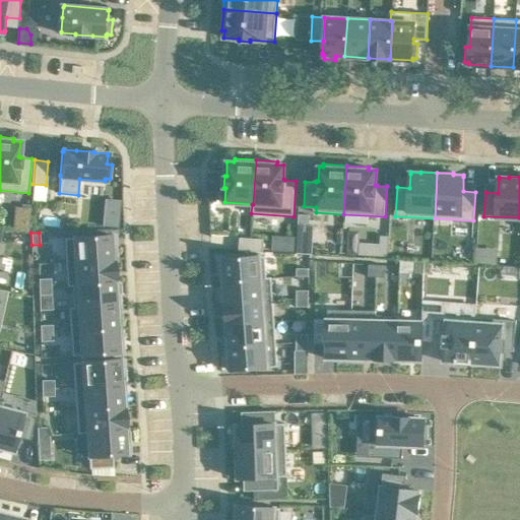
[(75,238),(63,239),(65,262),(113,258),(113,257),(117,257),(116,246),(113,246),(112,235),(110,235),(75,238)]
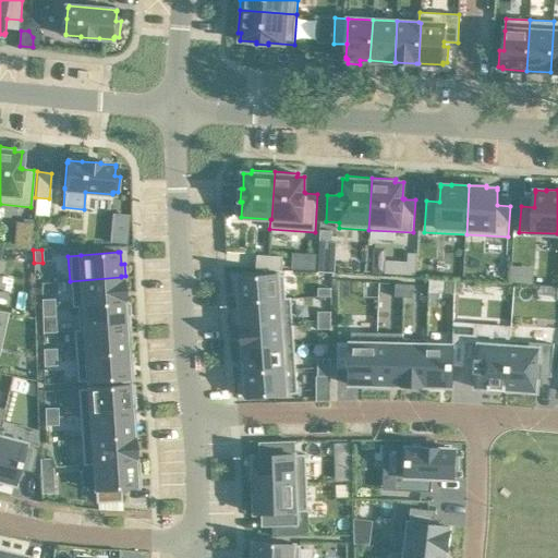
[(389,270),(419,271),(420,253),(411,252),(411,262),(390,262),(389,270)]
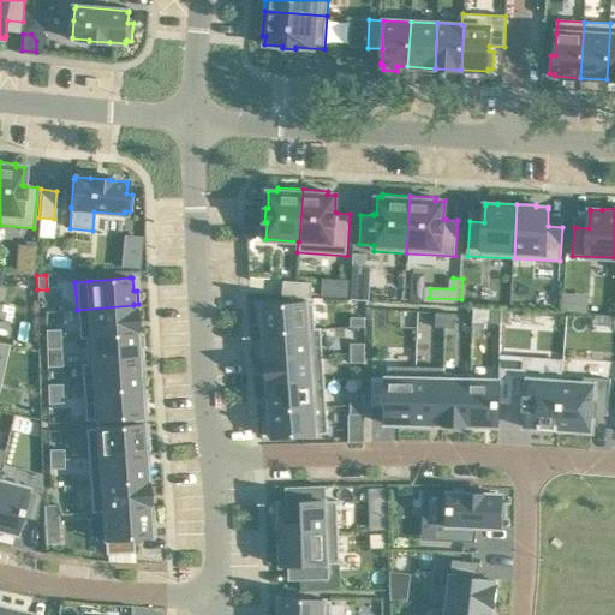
[(284,281),(282,296),(297,297),(311,298),(312,282),(298,281),(284,281)]
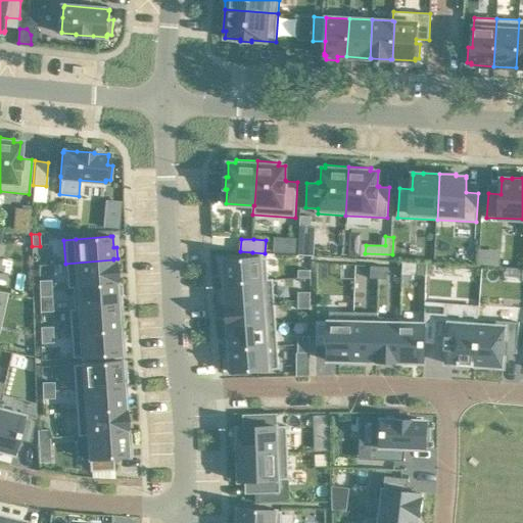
[(224,262),(220,262),(221,274),(225,273),(225,282),(269,279),(267,256),(259,257),(226,259),(224,259),(224,262)]
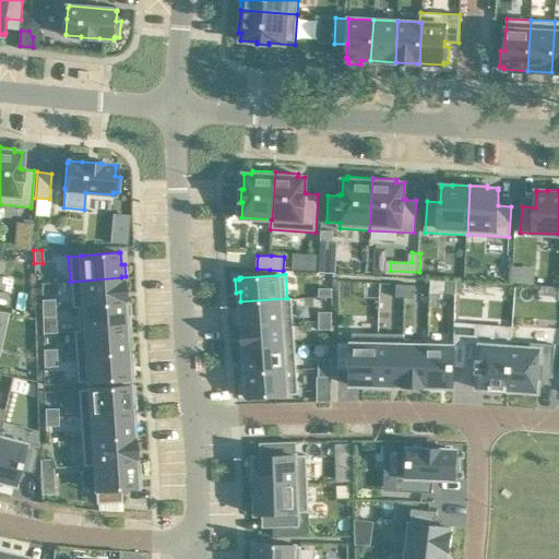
[(121,277),(70,282),(71,308),(76,308),(76,307),(123,302),(123,301),(122,281),(121,277)]
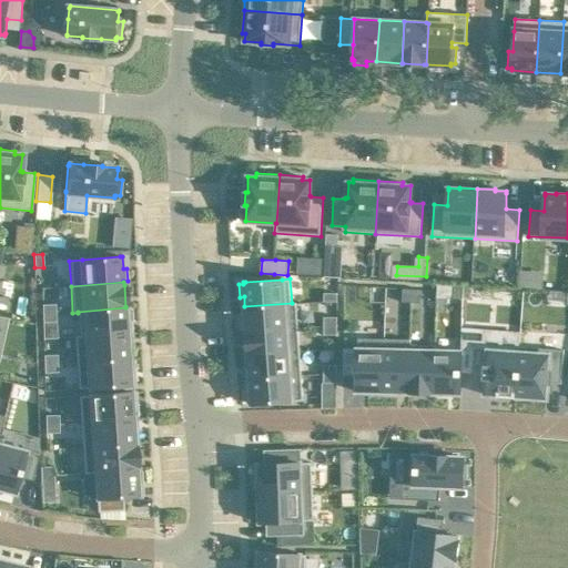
[(454,285),(453,298),(462,300),(463,286),(454,285)]
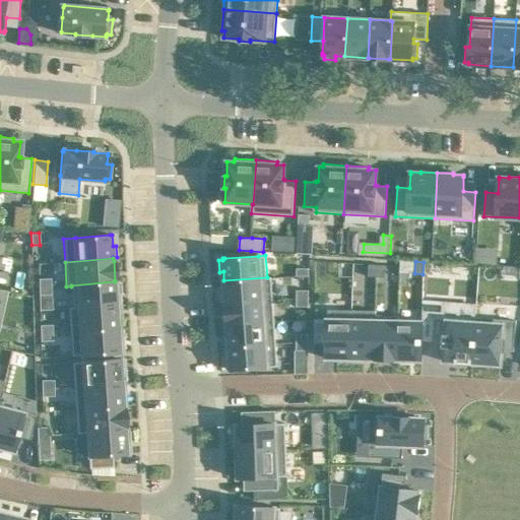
[(369,264),(368,276),(376,277),(377,265),(369,264)]
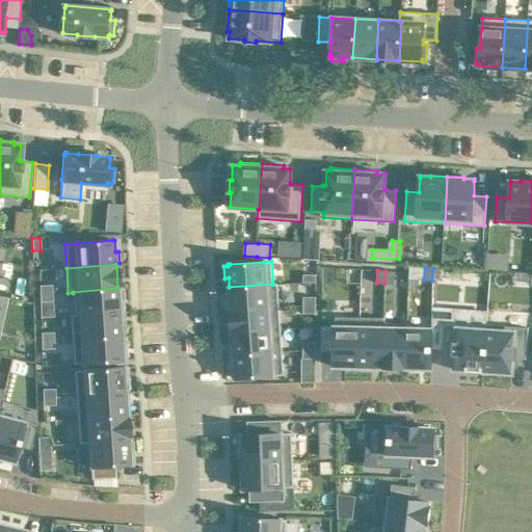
[(386,271),(384,284),(393,284),(394,271),(386,271)]
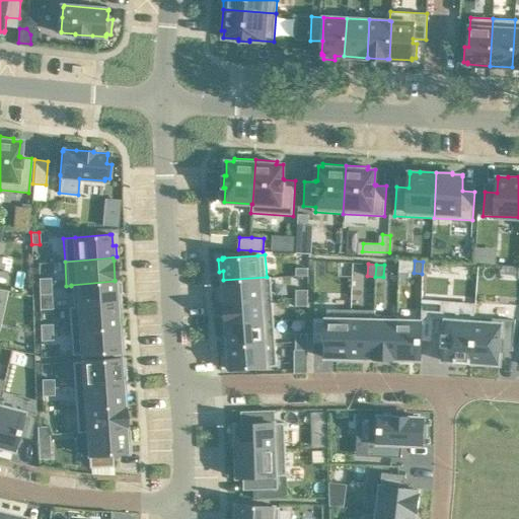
[(296,268),(296,276),(308,276),(308,268),(296,268)]
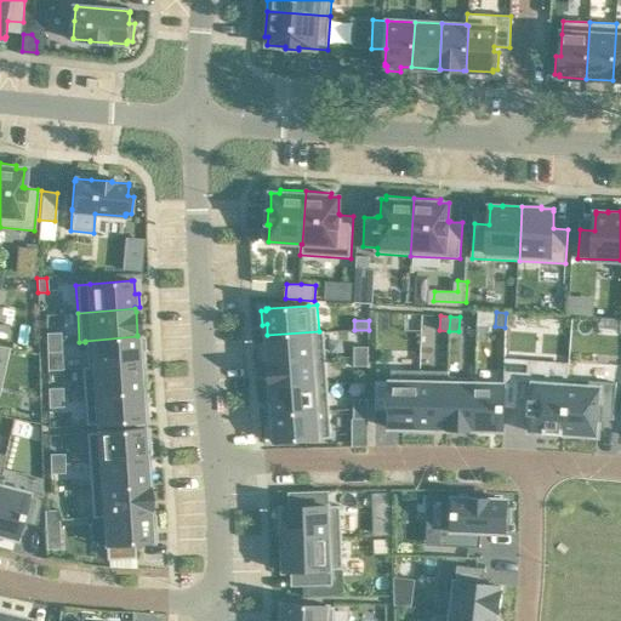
[(319,331),(267,335),(269,362),(326,358),(324,331),(319,331)]
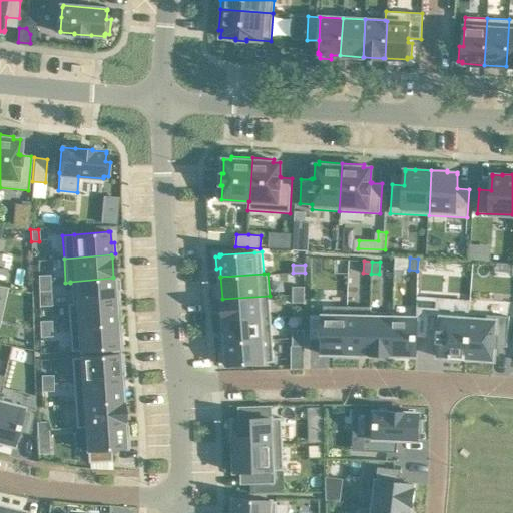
[(50,275),(37,276),(38,284),(50,283),(50,275)]
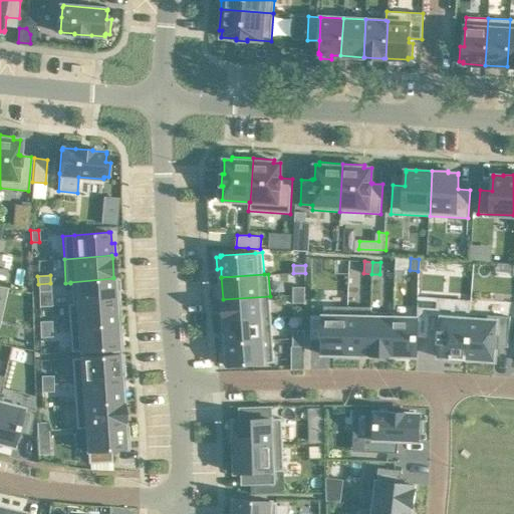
[(113,278),(70,282),(70,283),(71,303),(72,305),(115,302),(114,291),(119,290),(118,279),(113,280),(113,278)]
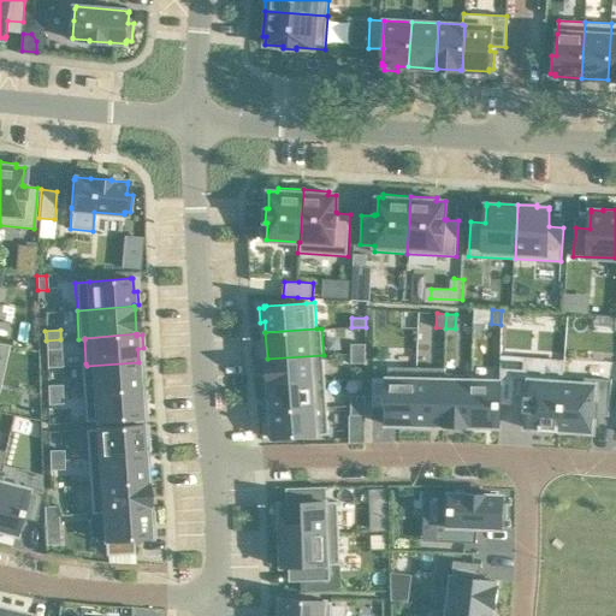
[(60,339),(46,341),(46,350),(60,349),(60,339)]
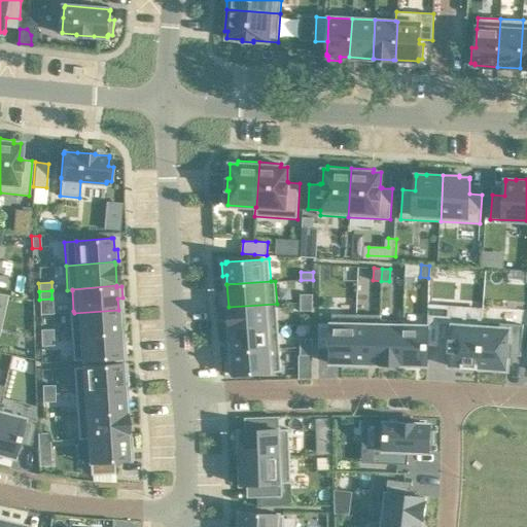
[(313,294),(301,294),(301,303),(313,303),(313,294)]
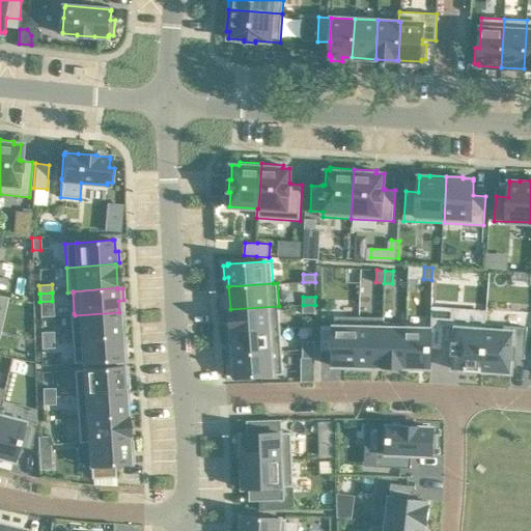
[(315,305),(303,305),(303,313),(315,313),(315,305)]
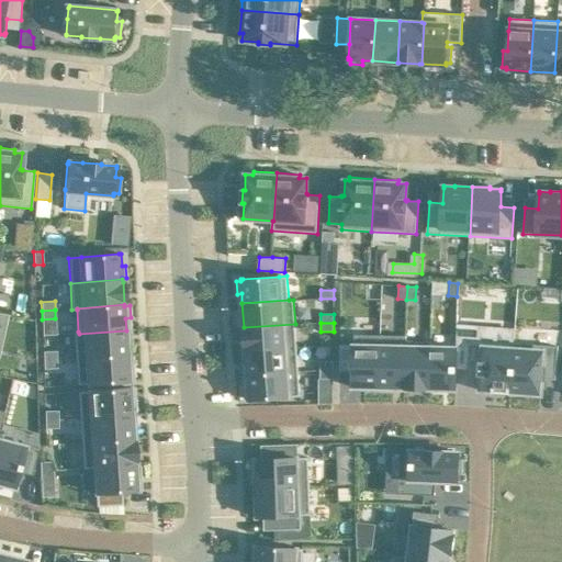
[(244,329),(245,350),(246,351),(296,348),(295,324),(244,327),(244,329)]
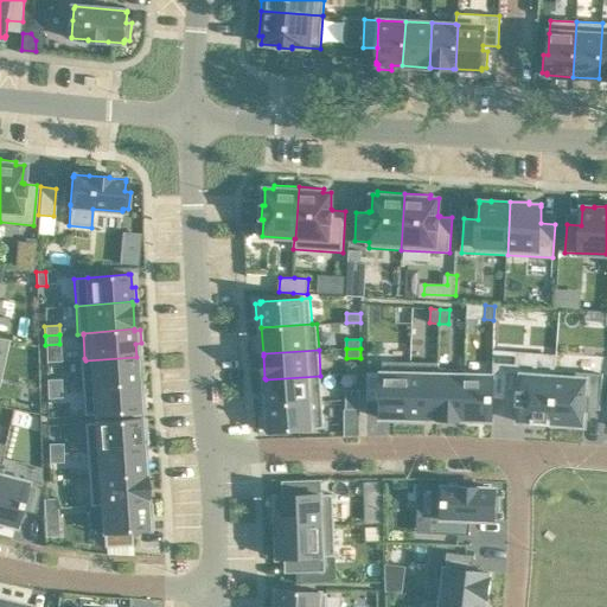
[(84,358),(80,359),(81,388),(138,384),(136,357),(85,360),(84,358)]
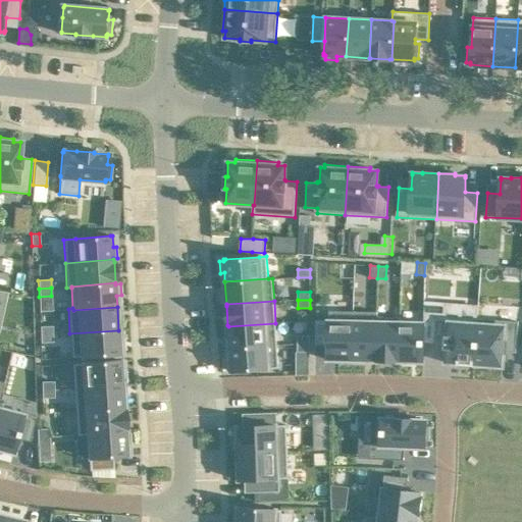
[(316,320),(315,345),(328,345),(327,360),(352,360),(353,311),(329,311),(328,320),(316,320)]
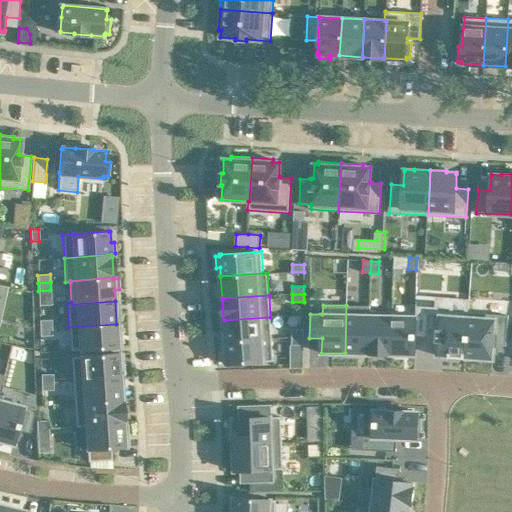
[(346,305),(345,353),(368,354),(369,311),(370,311),(370,306),(346,305)]
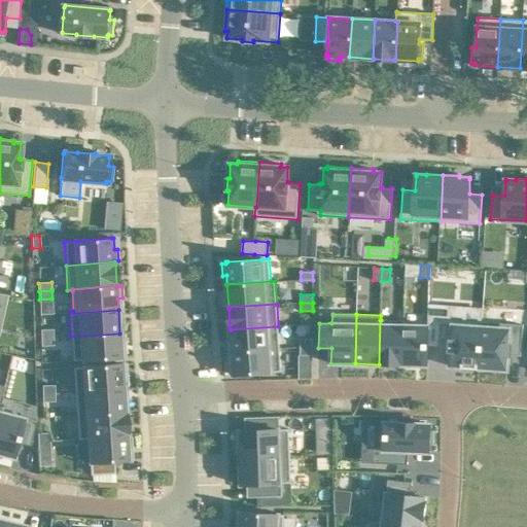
[(380,320),(379,364),(380,364),(401,364),(402,364),(403,325),(405,325),(405,320),(381,320),(380,320)]
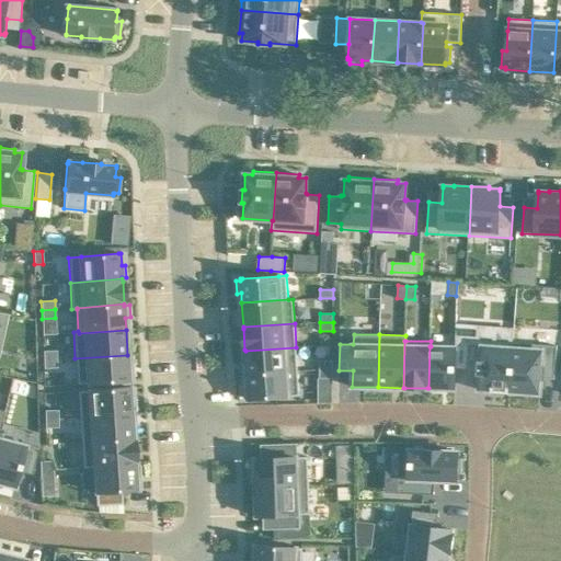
[(513,347),(510,391),(540,393),(541,378),(554,379),(557,345),(512,343),(512,347),(513,347)]
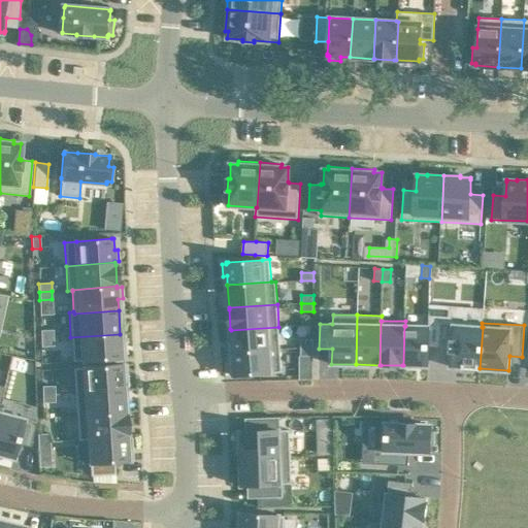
[(440,325),(438,351),(452,352),(451,366),(461,367),(461,368),(479,369),(479,368),(480,368),(483,327),(482,327),(440,325)]
